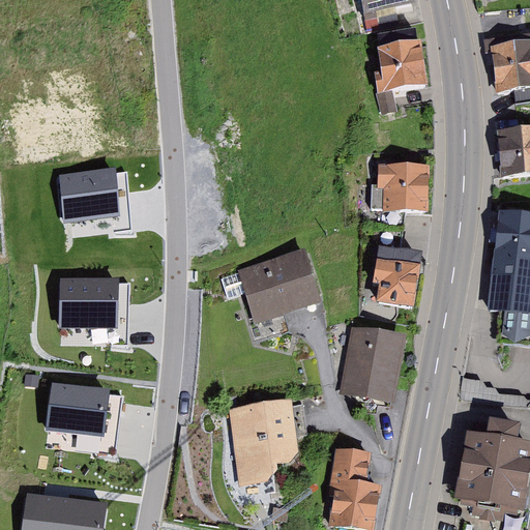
[(411,0),(359,0),(363,13),(412,2),(411,0)]
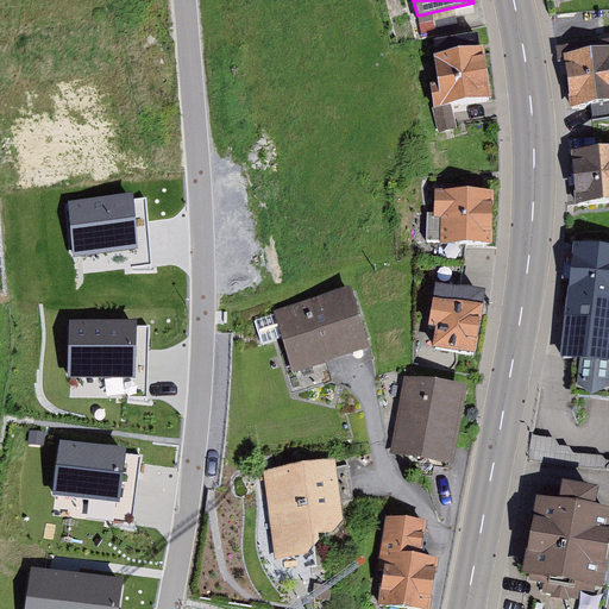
[(453,10),(416,18),(421,35),(457,26),(453,10)]
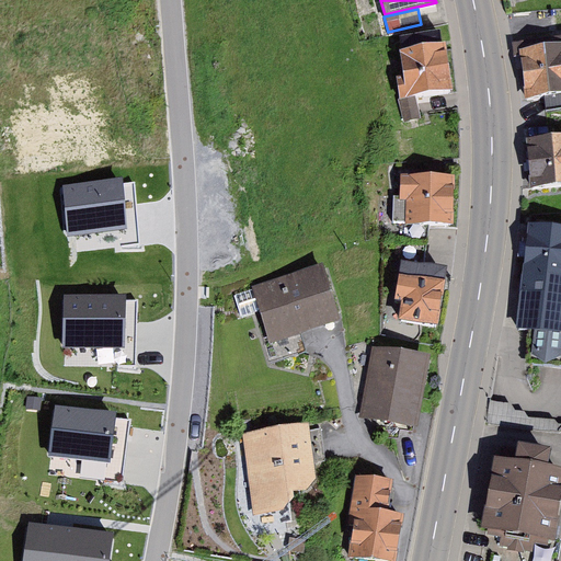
[(450,90),(445,44),(441,45),(439,32),(401,37),(402,48),(399,49),(402,76),(397,77),(400,96),(415,94),(450,90)]
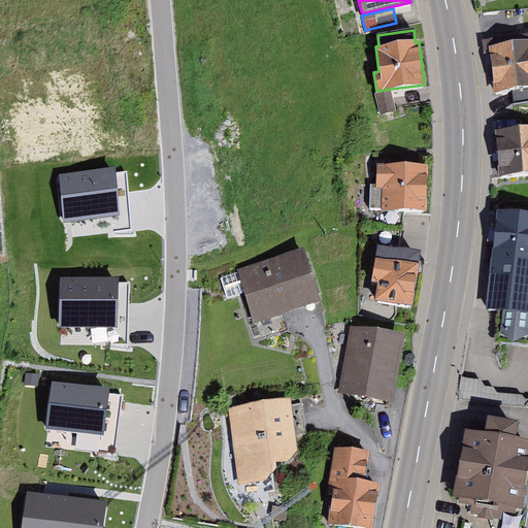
[(527,33),(483,40),(485,54),(490,53),(496,94),(513,92),(527,89),(527,33)]
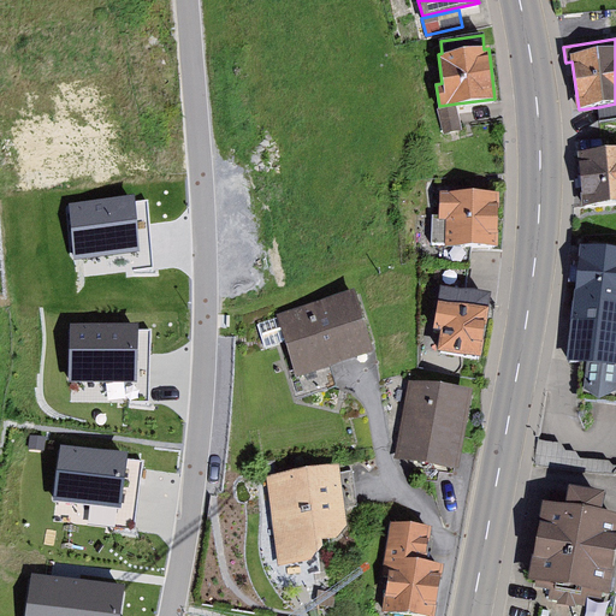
[(462,131),(456,104),(439,106),(436,107),(444,135),(462,131)]
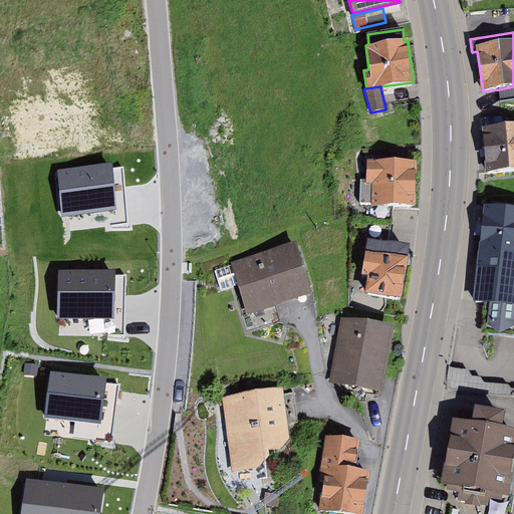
[(513,99),(513,86),(499,89),(500,101),(513,99)]
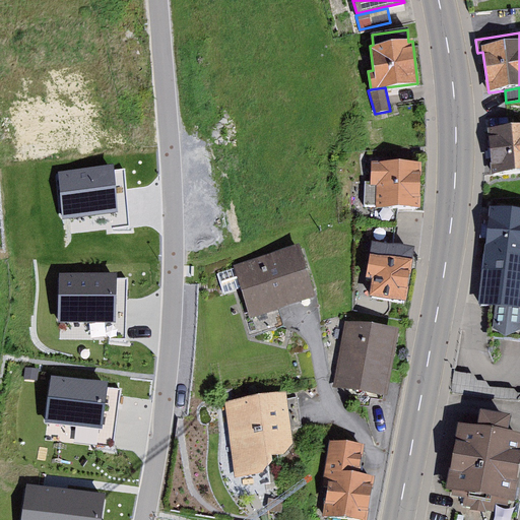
[(519,124),(489,127),(492,173),(519,171),(519,124)]
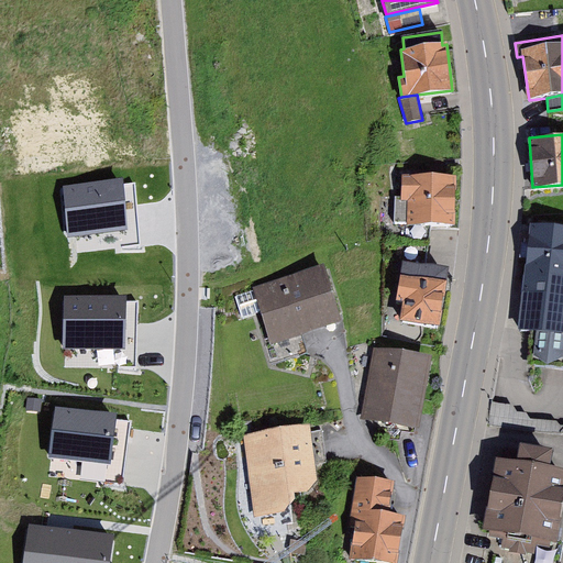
[(455,176),(403,175),(401,198),(395,198),(395,223),(430,223),(454,224),(455,176)]
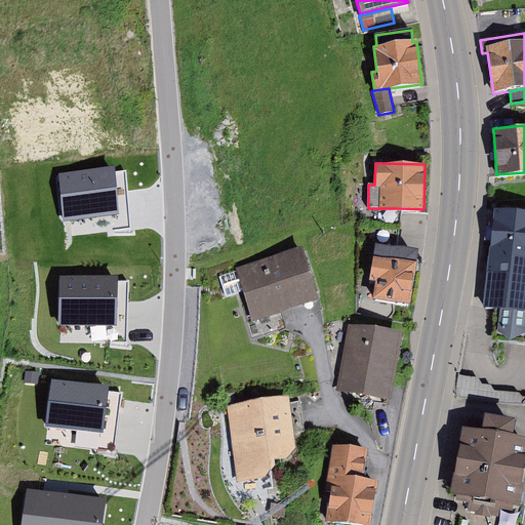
[(114,167),(58,173),(66,237),(131,229),(125,171),(115,172),(114,167)]
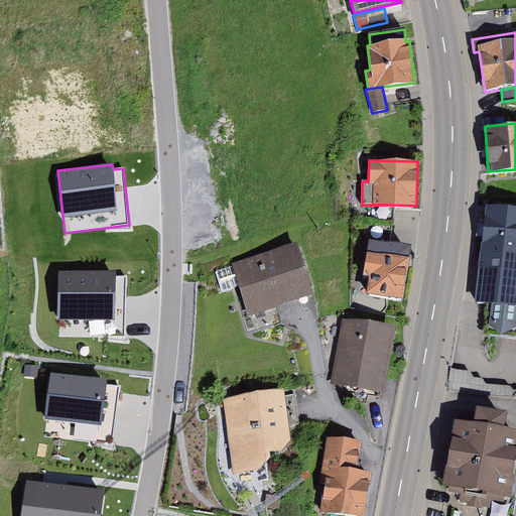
[(390,243),(394,205),(362,205),(359,238),(369,240),(390,243)]
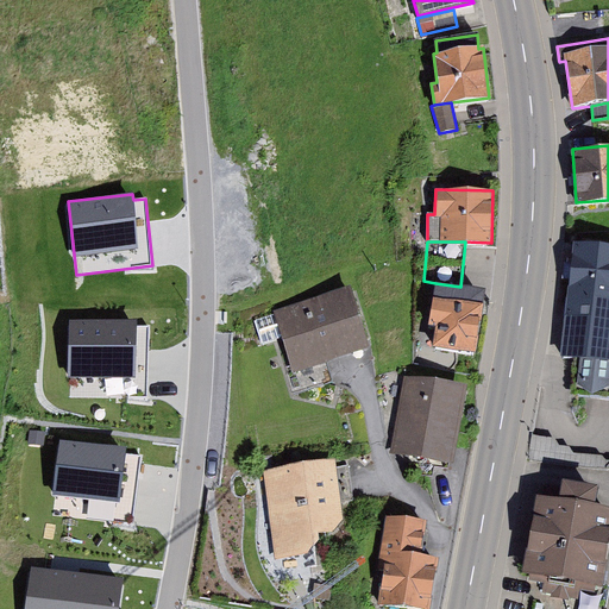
[(571,281),(570,296),(608,299),(608,246),(575,243),(572,264),(565,264),(564,281),(571,281)]
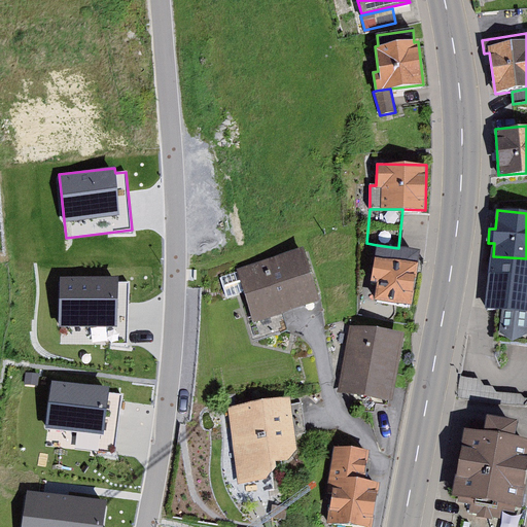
[(398,248),(377,245),(371,281),(377,283),(374,300),(390,303),(395,304),(411,306),(420,251),(398,248)]
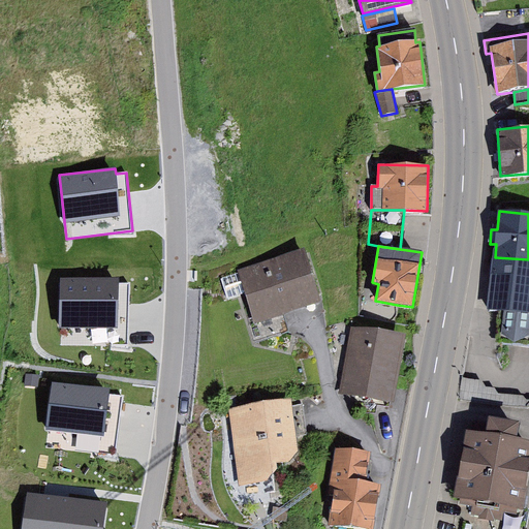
[(322,301),(305,249),(220,278),(227,300),(245,293),(255,323),(284,314),(322,301)]
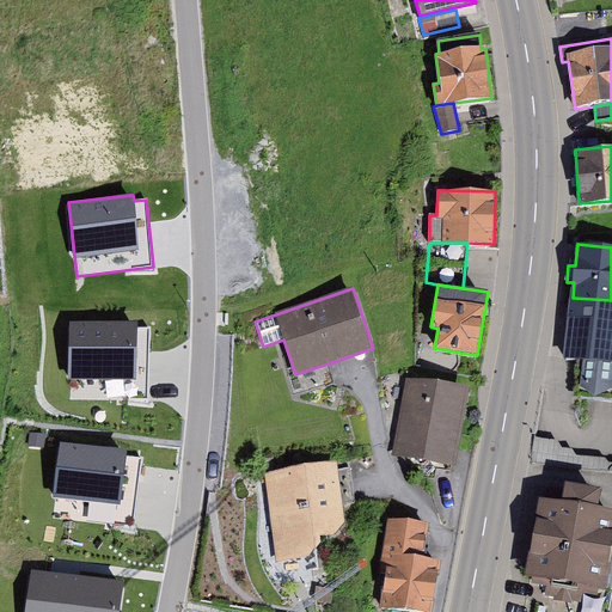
[(611,300),(573,298),(565,356),(583,359),(581,386),(595,396),(611,387),(611,300)]
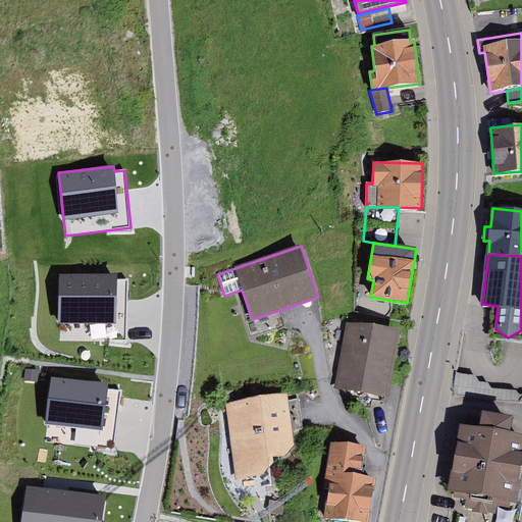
[(116,275),(60,276),(61,340),(127,338),(126,280),(116,280),(116,275)]
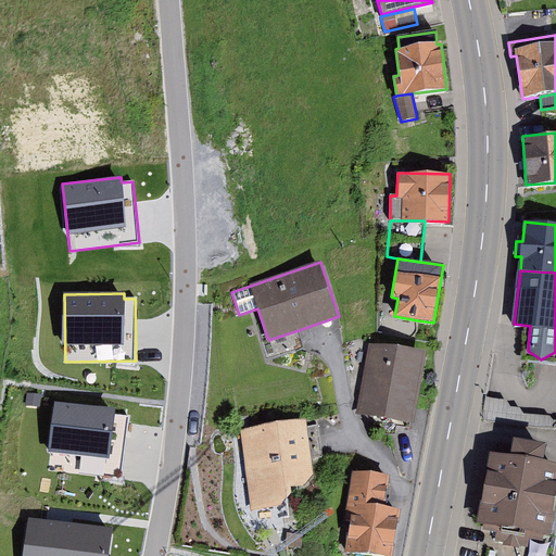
[(304,348),(299,330),(268,340),(261,342),(266,359),(304,348)]
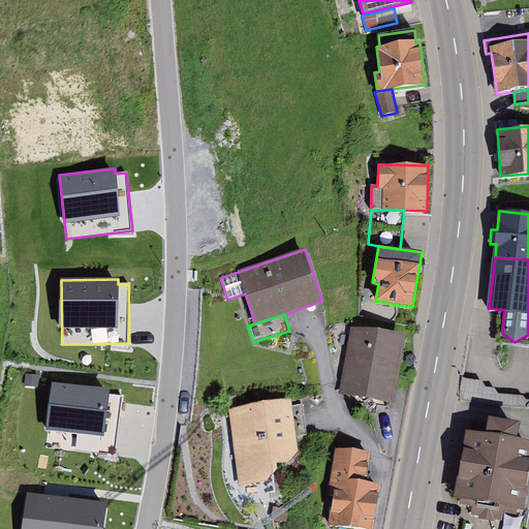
[(364,328),(353,327),(340,394),(394,404),(407,337),(392,333),(387,333),(364,328)]
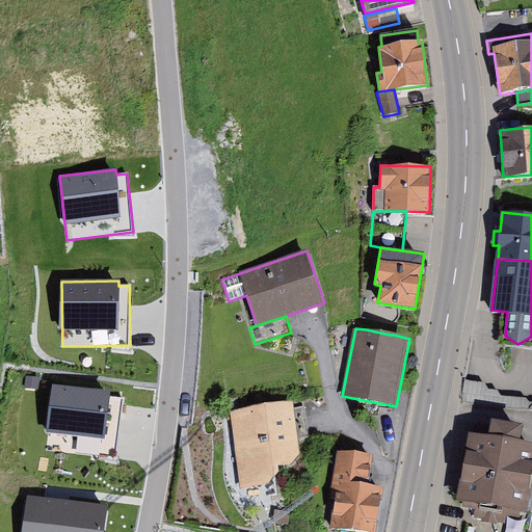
[(41,378),(26,377),(25,389),(40,390),(41,378)]
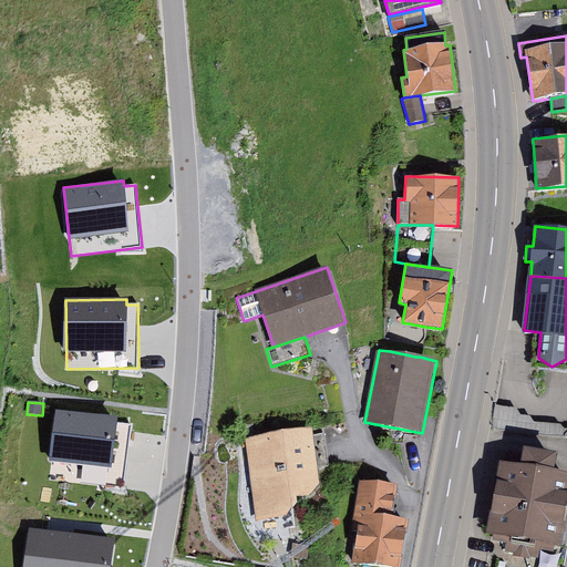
[(495,405),(493,429),(566,436),(566,429),(564,430),(560,425),(534,423),(529,416),(522,415),(516,408),(495,405)]
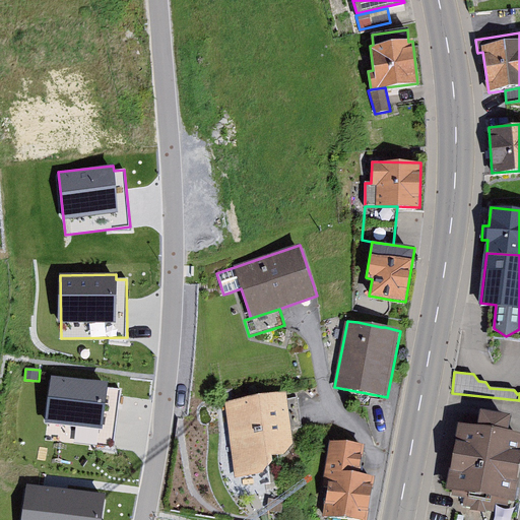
[(109,385),(53,378),(46,441),(111,448),(118,391),(108,390),(109,385)]
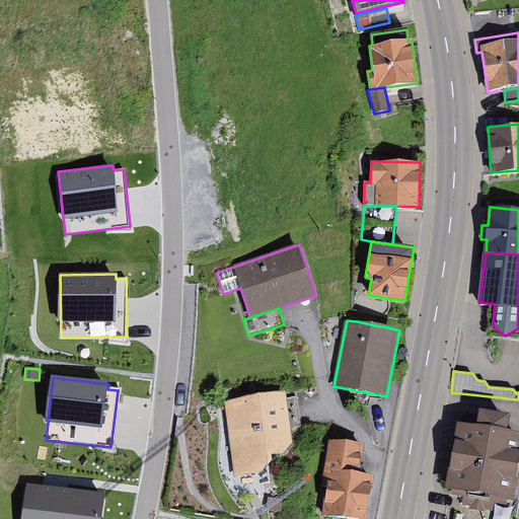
[(284,392),(224,401),(235,475),(261,472),(273,460),(273,455),(284,453),(293,443),(291,429),(300,427),(296,398),(285,400),(284,392)]
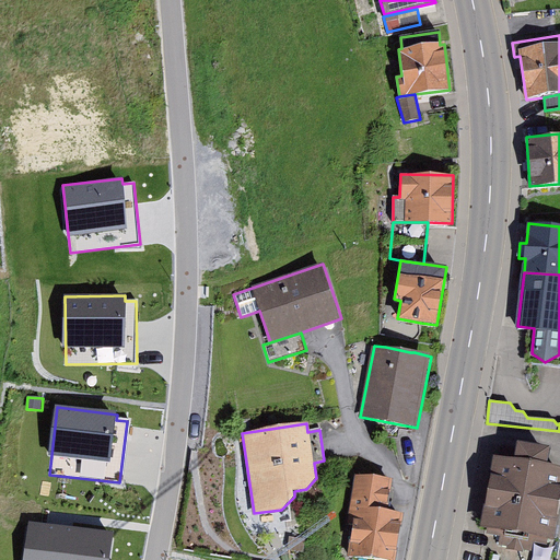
[(494,456),(481,526),(487,527),(486,534),(500,536),(498,546),(531,552),(533,543),(547,545),(548,538),(552,539),(559,500),(559,467),(546,465),(549,447),(517,442),(514,459),(494,456)]
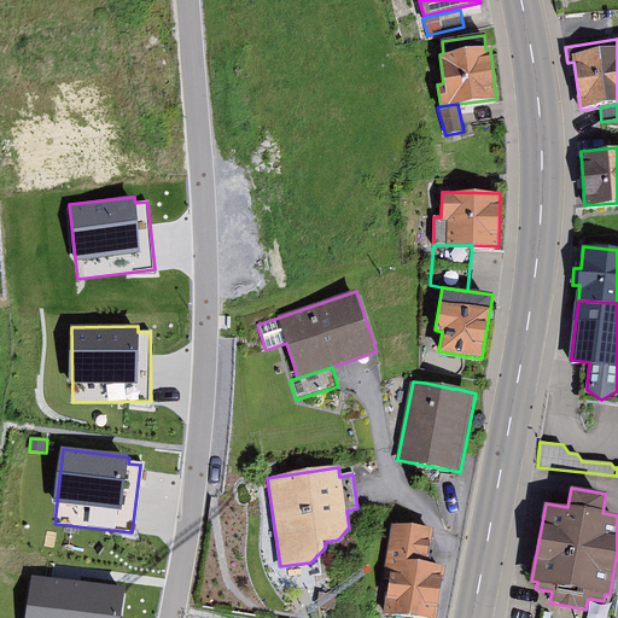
[(390,578),(385,613),(415,617),(437,617),(445,566),(426,564),(432,530),(392,524),(384,577),(390,578)]
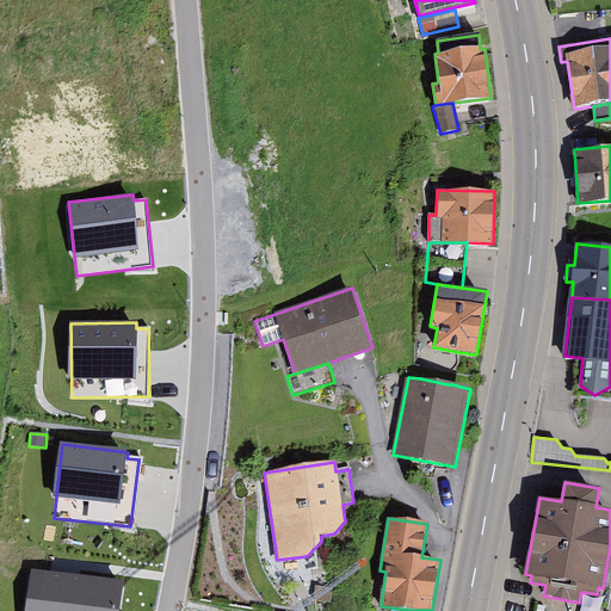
[(62,574),(32,569),(26,610),(118,610),(123,581),(62,574)]
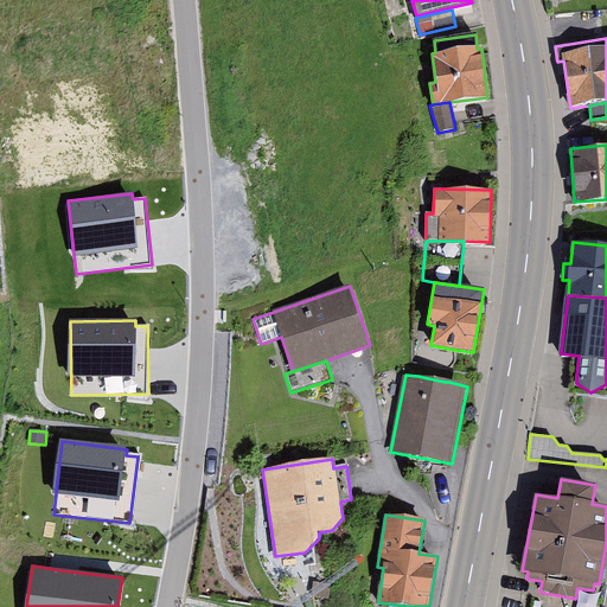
All buildings are outlined.
